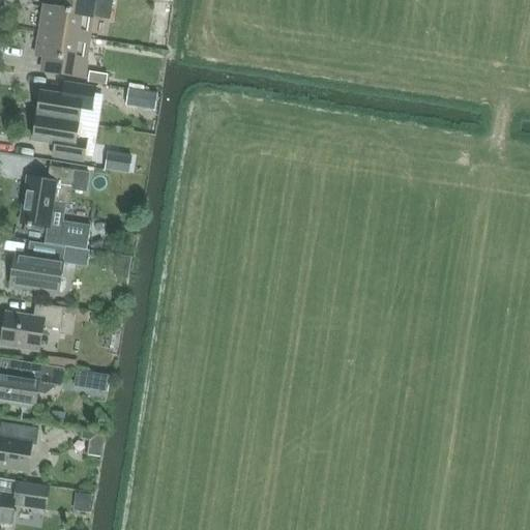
[(45,7),(40,32),(82,38),(85,16),(93,17),(95,7),(111,10),(112,0),(62,0),(61,10),(45,7)]
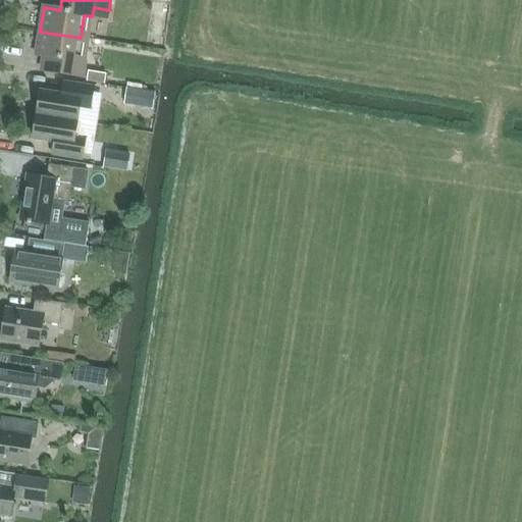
[(76,61),(81,38),(40,32),(37,55),(52,58),(50,72),(83,77),(85,62),(76,61)]
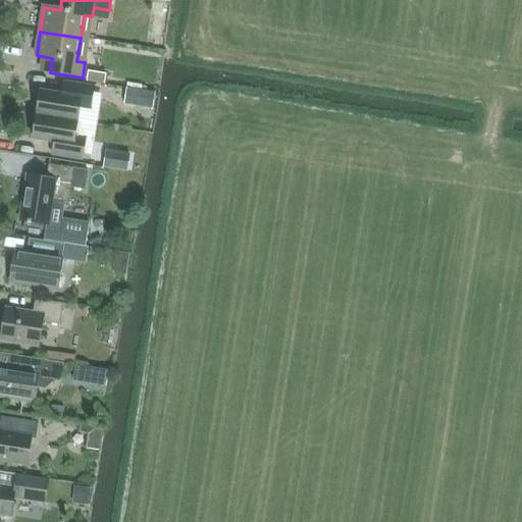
[(96,56),(94,67),(112,71),(114,60),(96,56)]
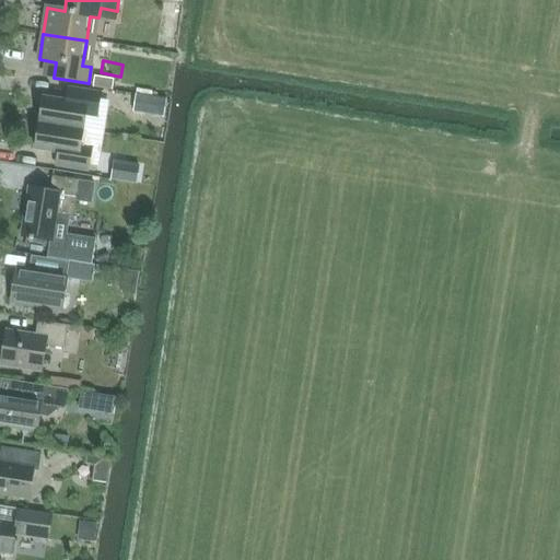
[(44,98),(39,124),(83,131),(85,116),(96,117),(101,94),(69,89),(67,102),(44,98)]
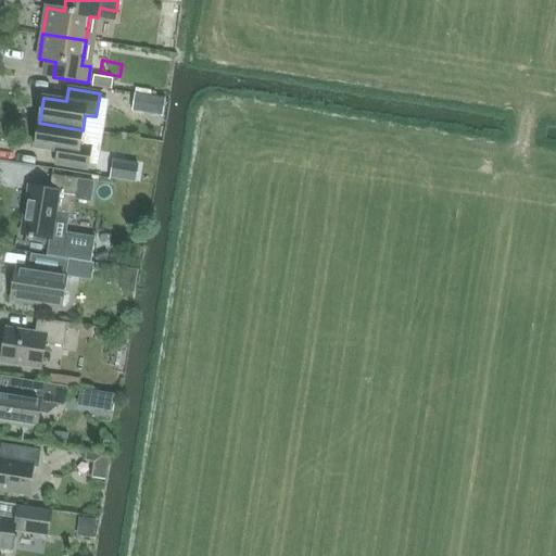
[(156,97),(135,93),(131,112),(153,115),(156,97)]
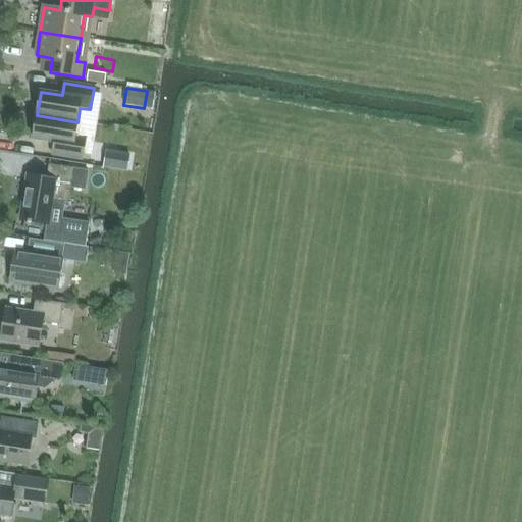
[(74,137),(77,122),(37,115),(33,140),(55,143),(53,155),(82,160),(85,139),(74,137)]
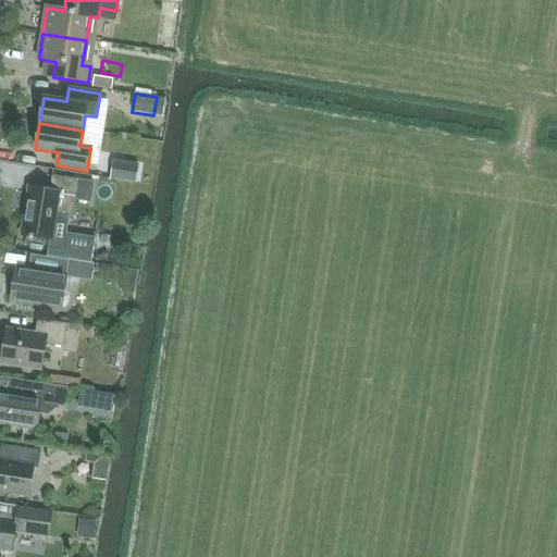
[(114,163),(112,178),(135,182),(138,168),(114,163)]
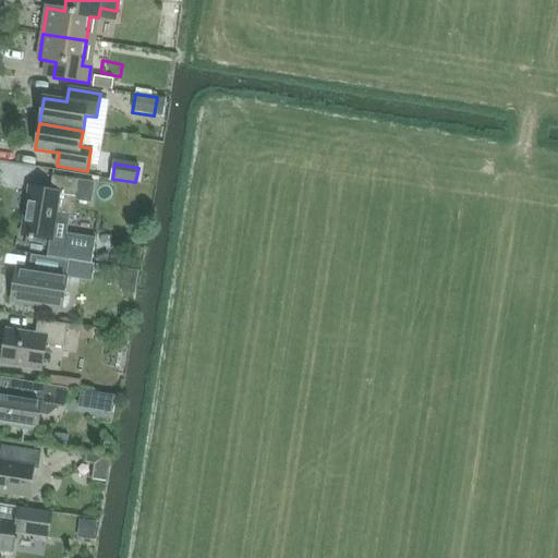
[(29,187),(21,235),(50,240),(49,247),(48,256),(91,263),(94,239),(65,234),(68,216),(72,217),(75,199),(89,202),(92,183),(77,180),(52,177),(50,191),(29,187)]
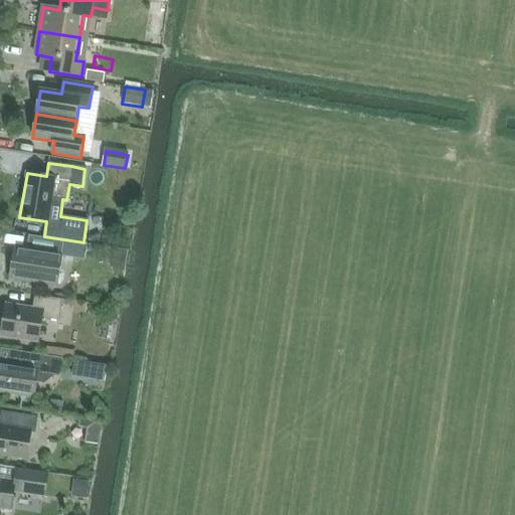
[(61,255),(63,241),(28,236),(26,250),(15,248),(10,278),(56,285),(61,255)]
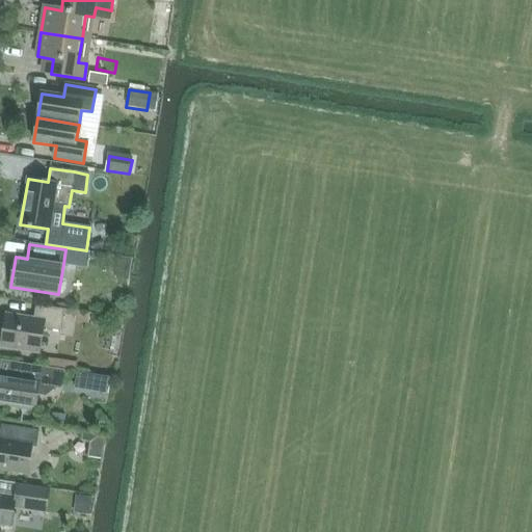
[(89,314),(64,310),(35,306),(33,319),(6,315),(3,330),(2,330),(0,330),(0,343),(1,344),(1,347),(40,353),(43,328),(60,331),(63,316),(74,317),(74,322),(88,324),(89,314)]
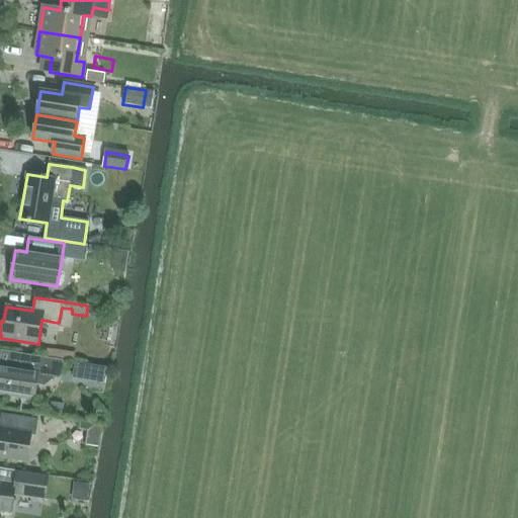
[(75,354),(46,349),(45,357),(74,361),(75,354)]
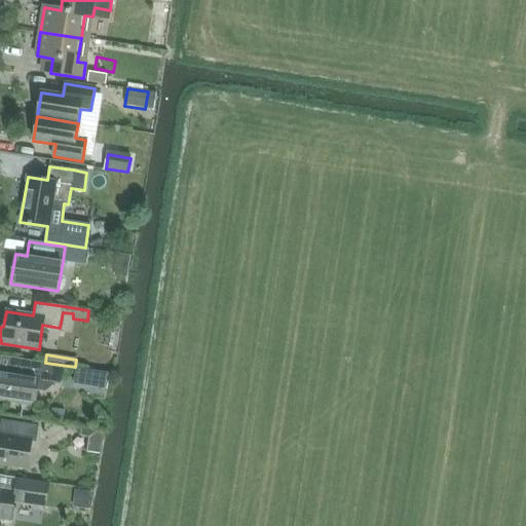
[(0,400),(35,406),(37,387),(49,389),(60,381),(62,366),(12,358),(10,372),(0,370),(0,400)]
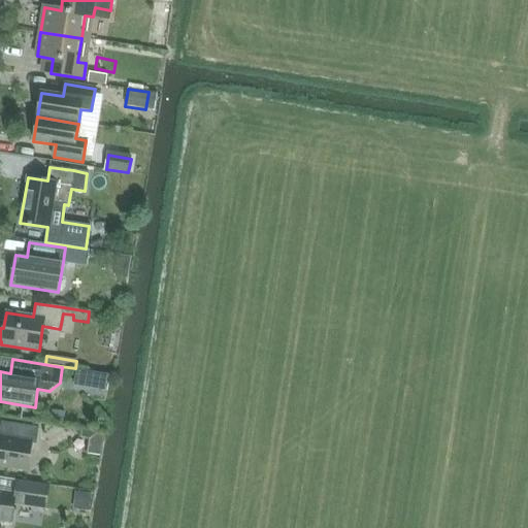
[(78,371),(76,385),(105,390),(107,376),(78,371)]
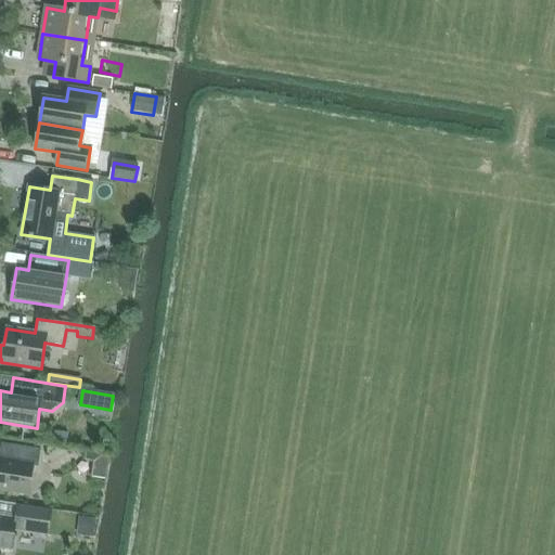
[(0,489),(28,494),(34,466),(38,467),(41,450),(1,443),(0,451),(0,489)]
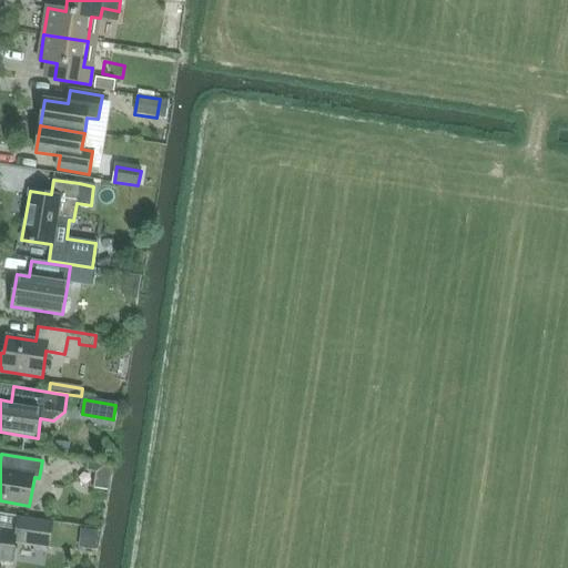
[(49,548),(52,523),(18,517),(16,533),(0,529),(0,560),(11,563),(14,543),(49,548)]
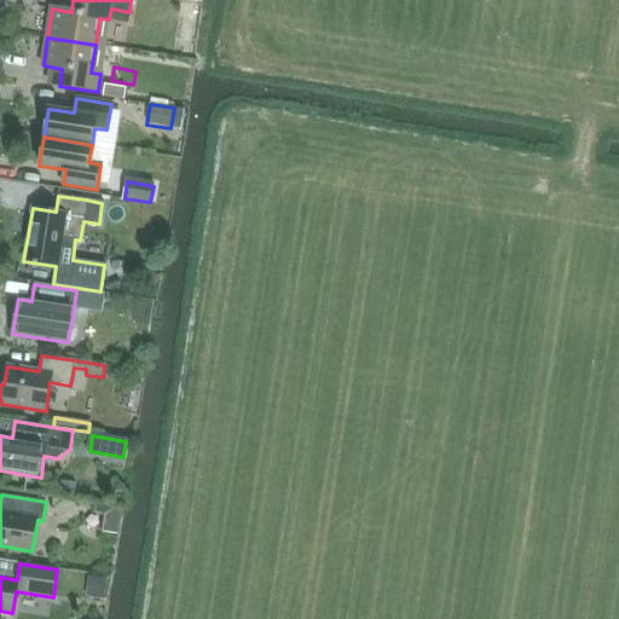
All buildings are outlined.
